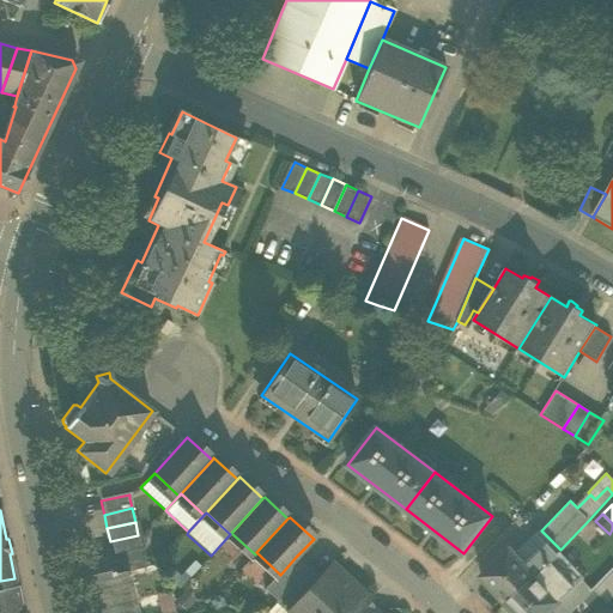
[(560,550),(541,530),(540,529),(514,553),(527,566),(540,553),(550,545),(557,553),(559,551),(560,550)]
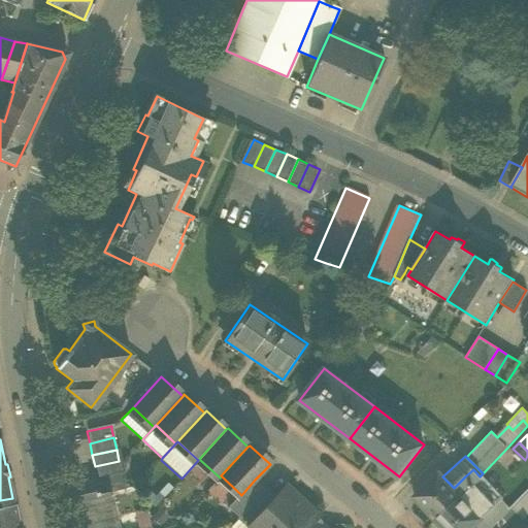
[(122,472),(119,461),(95,466),(97,477),(122,472)]
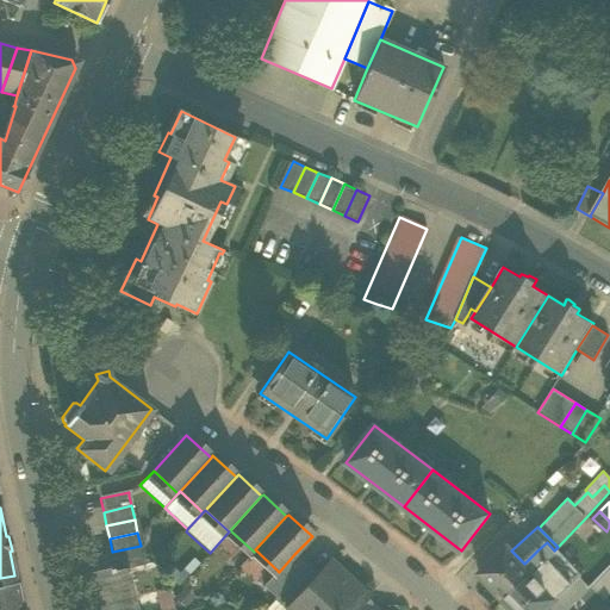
[(547,542),(537,551),(546,559),(547,558),(554,551),(547,542)]
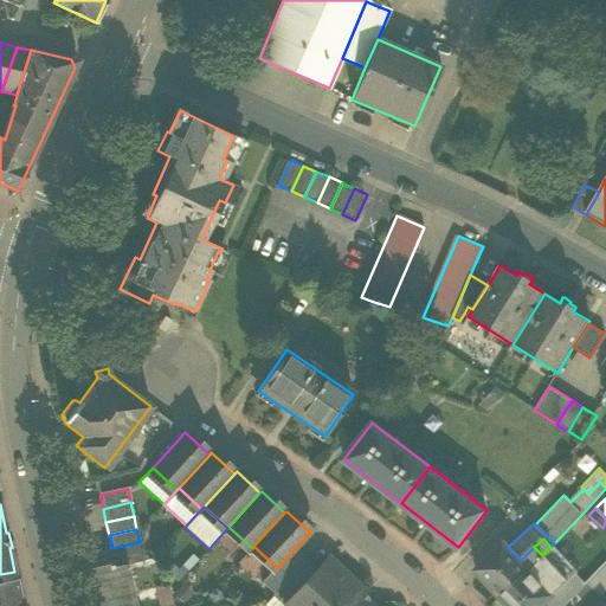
[(142,556),(140,542),(111,548),(115,562),(117,562),(142,556)]
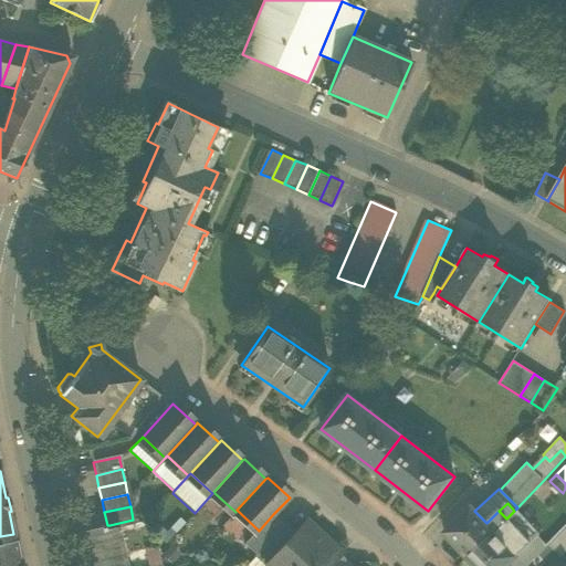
[(444,533),(467,557),(493,531),(486,523),(474,511),(472,507),(444,533)]
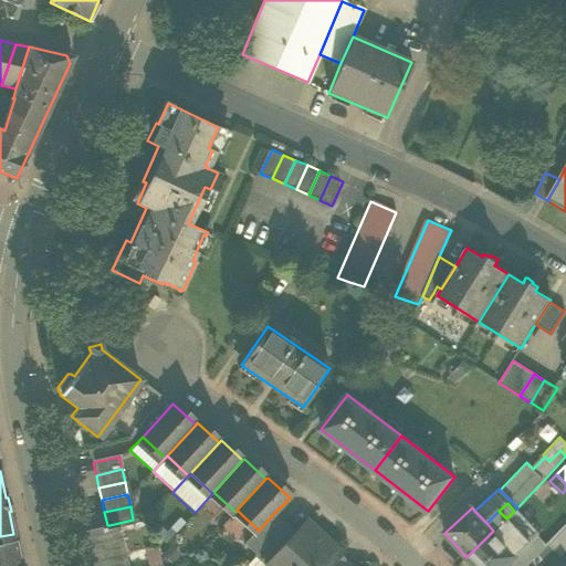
[(531,542),(537,535),(540,533),(516,509),(514,511),(507,517),(531,542)]
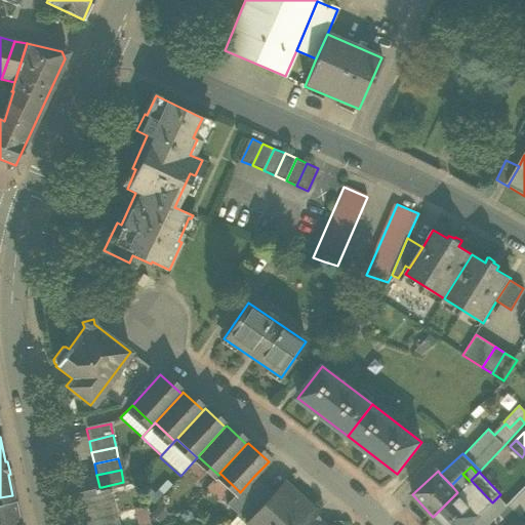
[(457,492),(470,481),(462,474),(451,485),(457,492)]
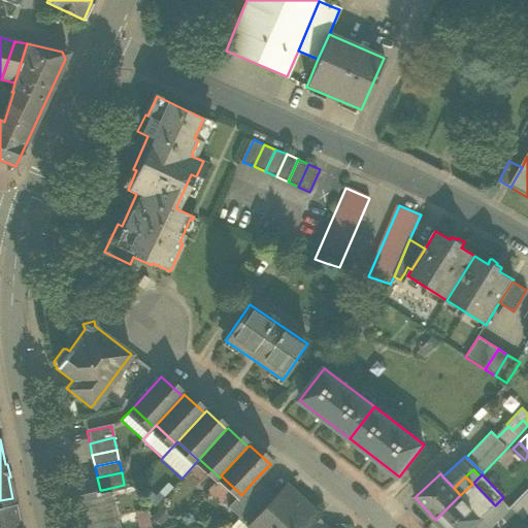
[(228,507),(239,518),(259,496),(265,489),(255,480),(241,495),(240,494),(228,507)]
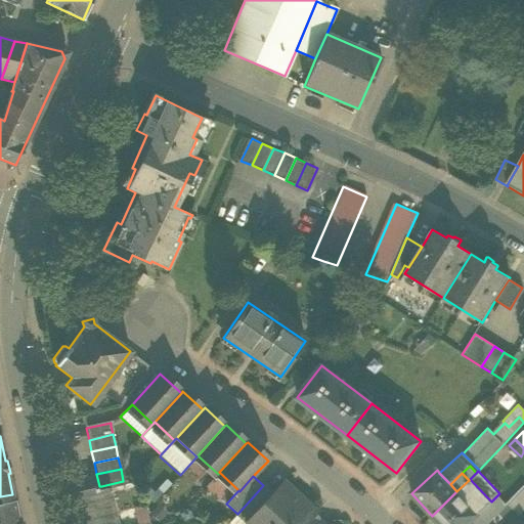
[(148,499),(153,504),(171,484),(166,479),(148,499)]
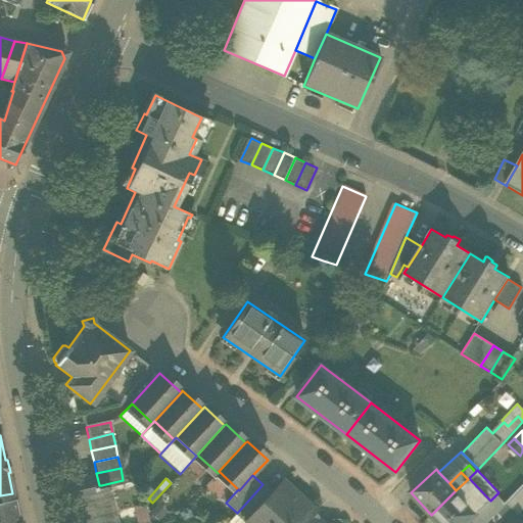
[(490,501),(469,478),(468,479),(456,490),(478,513),(490,501)]
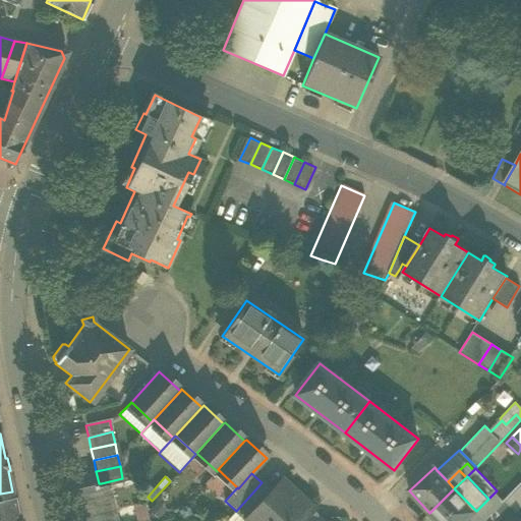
[(108,486),(109,491),(124,487),(123,482),(122,478),(101,483),(101,487),(108,486)]
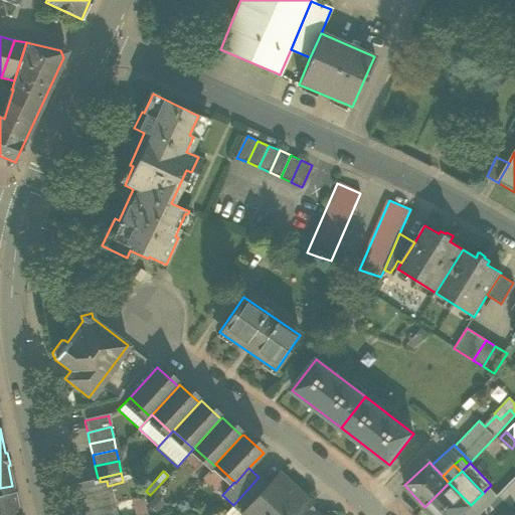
[(240,514),(300,514),(309,506),(311,504),(279,474),(268,486),(262,492),(240,514)]
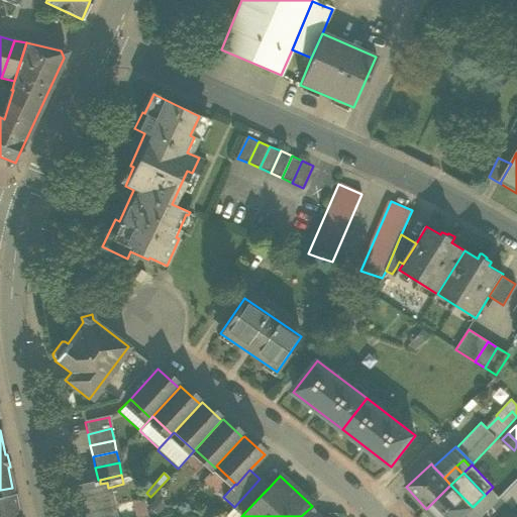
[(269,488),(260,479),(253,486),(263,494),(269,488)]
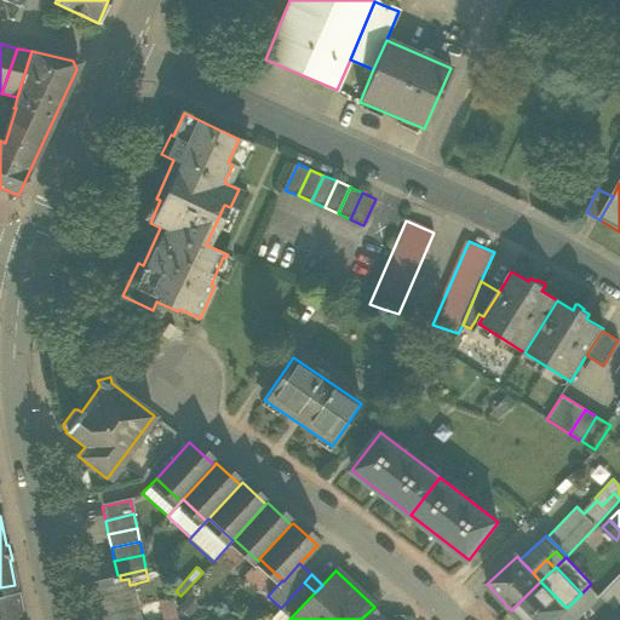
[(619,575),(600,597),(614,612),(619,604),(619,575)]
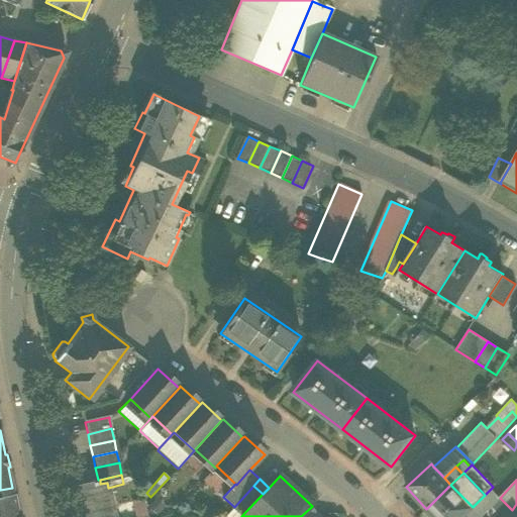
[(76,489),(81,516),(114,516),(113,512),(108,488),(107,483),(100,484),(95,485),(95,483),(93,484),(93,483),(75,487),(76,489)]
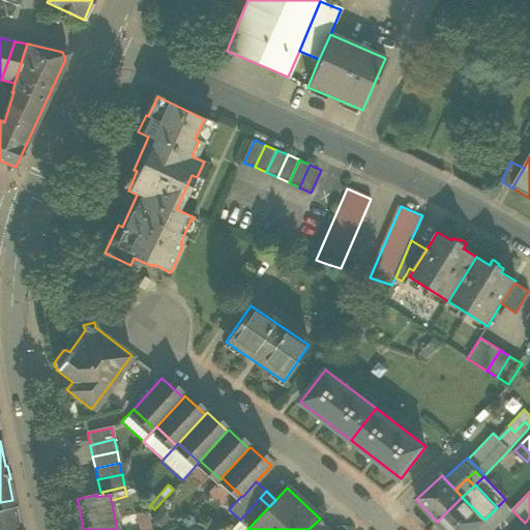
[(484,520),(462,497),(437,522),(444,529),(473,529),(477,527),(484,520)]
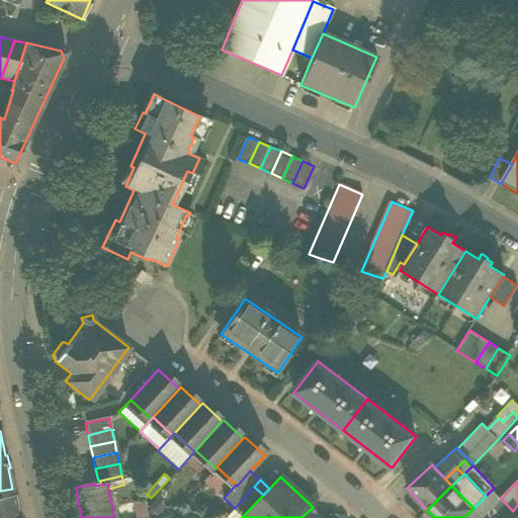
[(242,517),(263,495),(254,487),(235,508),(232,510),(240,517),(242,517)]
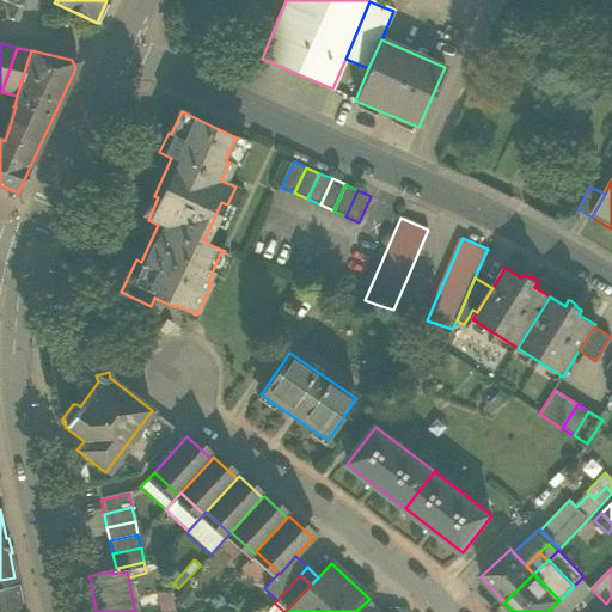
[(0,587),(16,585),(14,577),(0,580),(0,587)]
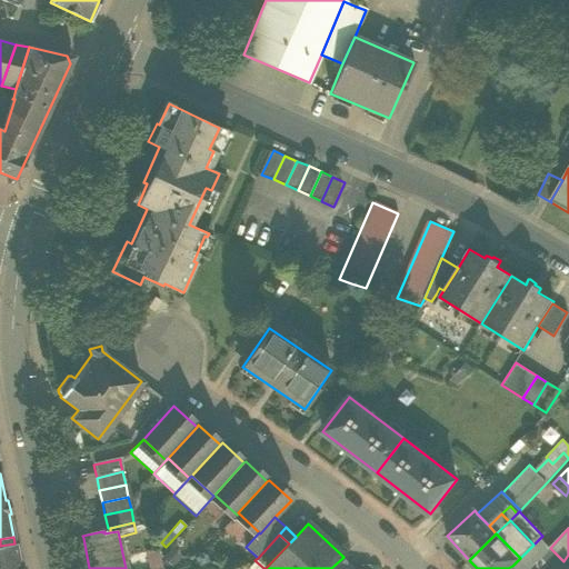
[(540,538),(533,545),(520,558),(512,566),(515,568),(529,568),(550,548),(540,538)]
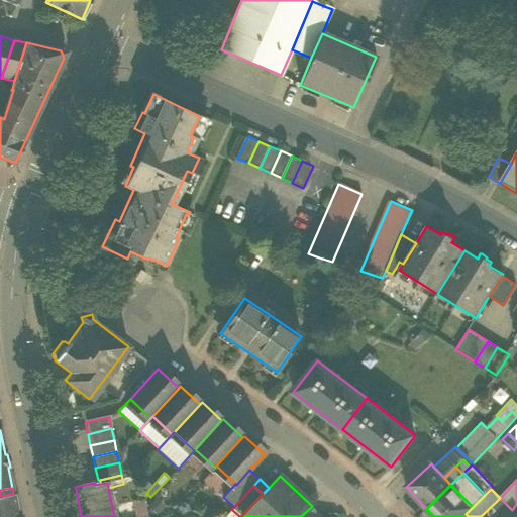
[(0,496),(0,516),(22,516),(22,515),(18,516),(13,494),(0,496)]
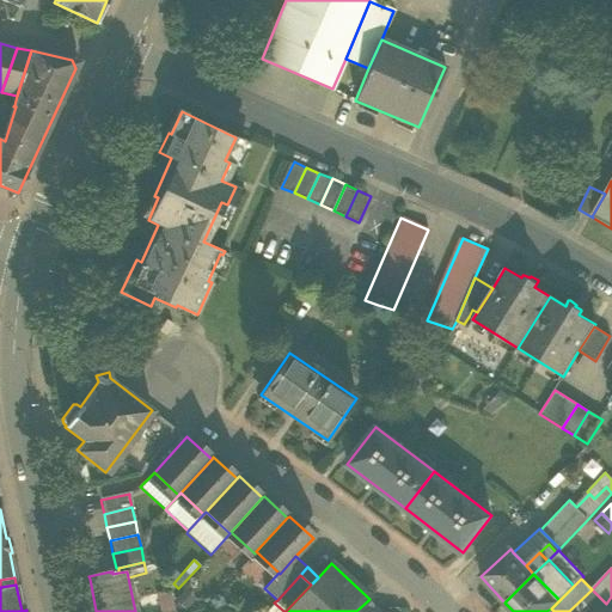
[(159,611),(173,611),(170,592),(155,594),(159,611)]
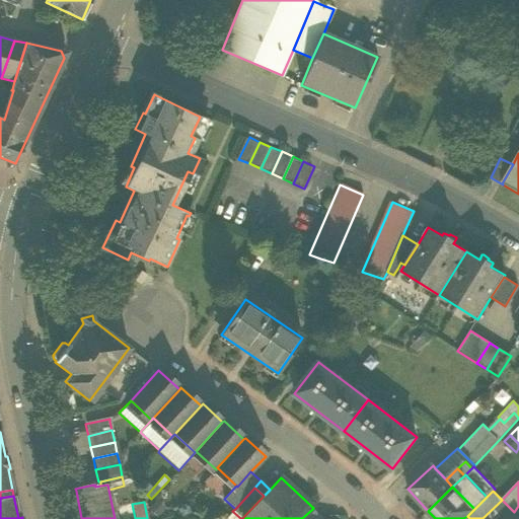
[(302,518),(320,518),(311,510),(302,518)]
